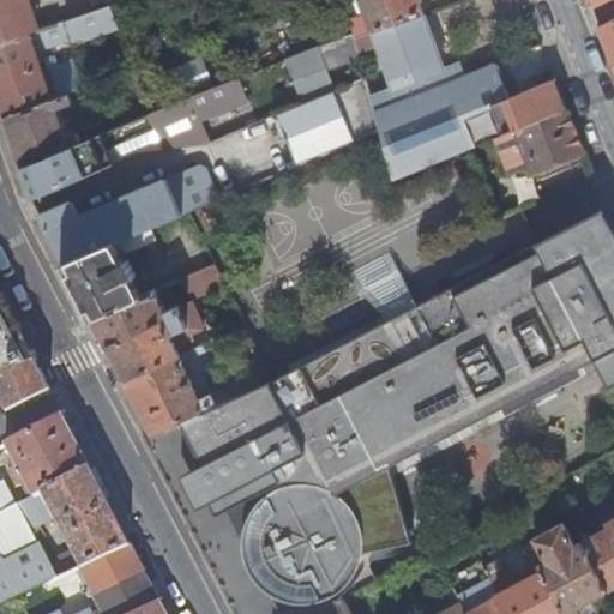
[(0,0),(0,43),(40,30),(29,0),(0,0)]
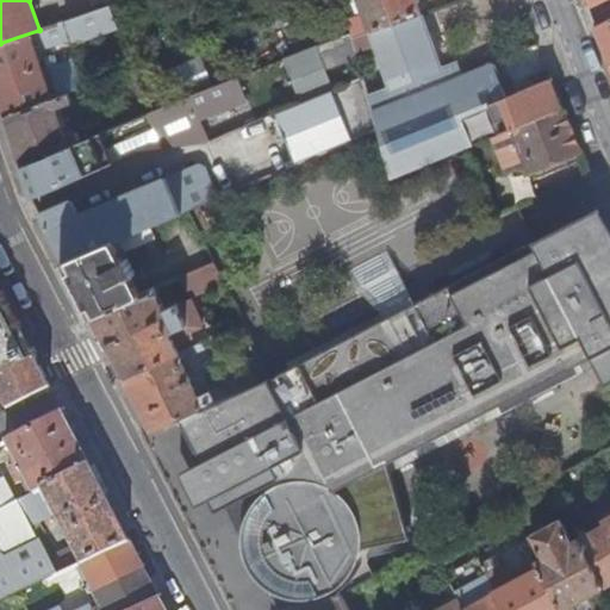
[(359,0),(368,23),(350,29),(353,38),(422,13),(416,0),(359,0)]
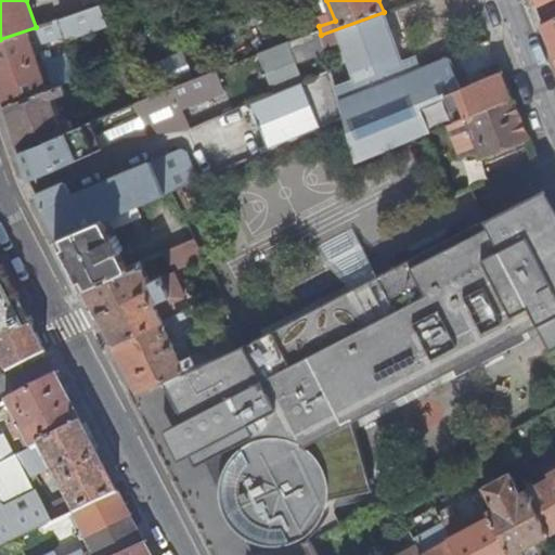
[(36,27),(0,39),(0,94),(4,108),(48,91),(39,66),(46,63),(43,56),(36,59),(31,43),(64,30),(66,35),(93,25),(87,9),(36,27)]
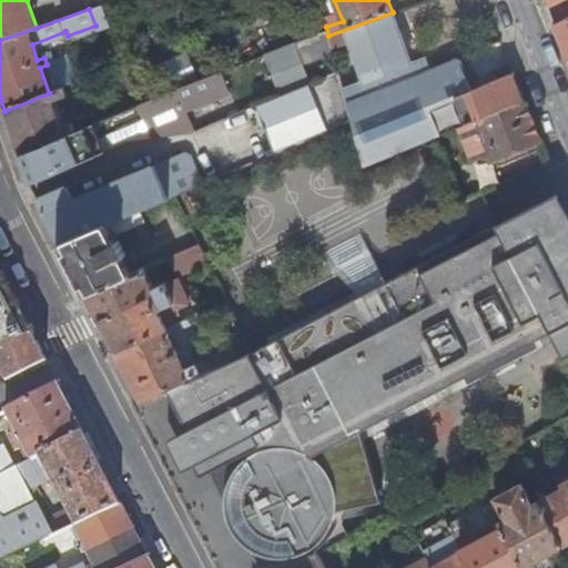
[(393,12),(328,36),(332,48),(350,41),(363,79),(343,87),(347,103),(457,59),(453,48),(426,57),(411,62),(393,12)]
